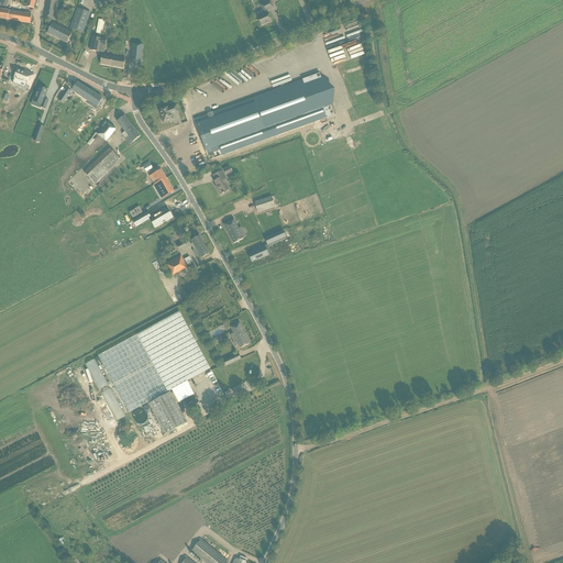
[(0,18),(30,24),(32,14),(10,11),(6,10),(6,8),(9,0),(0,0),(0,1),(0,18)]
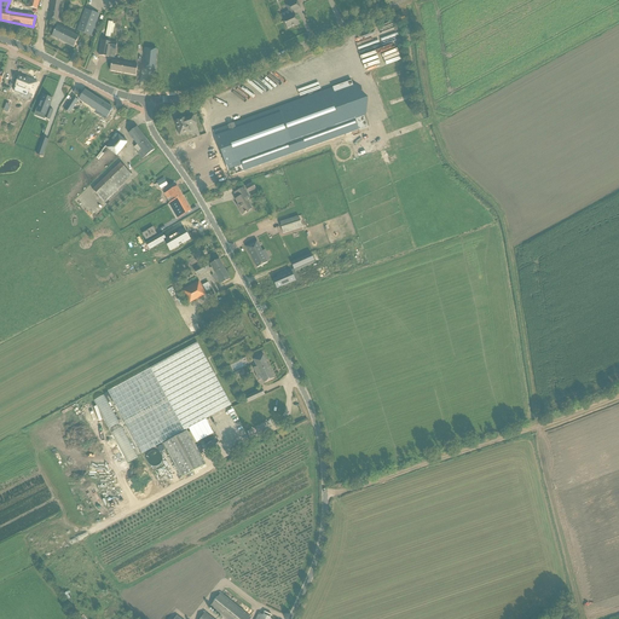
[(48,21),(58,22),(59,13),(61,13),(62,0),(51,0),(50,7),(51,7),(50,11),(48,21)]
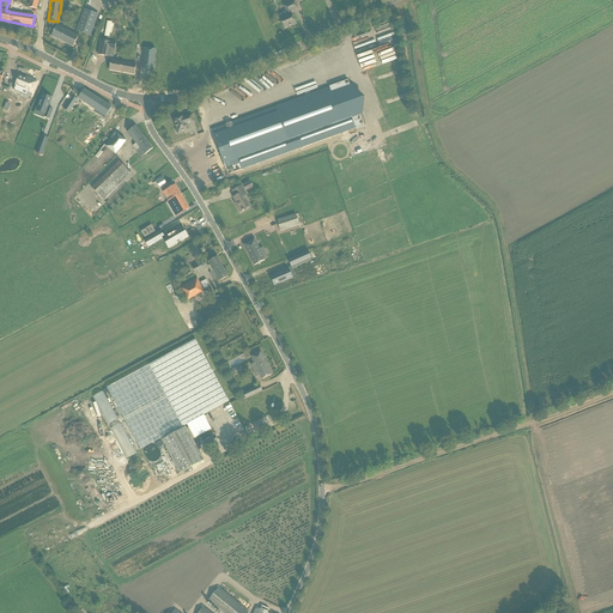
[(280,19),(281,23),(284,29),(291,25),(291,26),(296,24),(291,13),(290,11),(297,8),(295,1),(284,6),(287,13),(289,16),(280,19)]
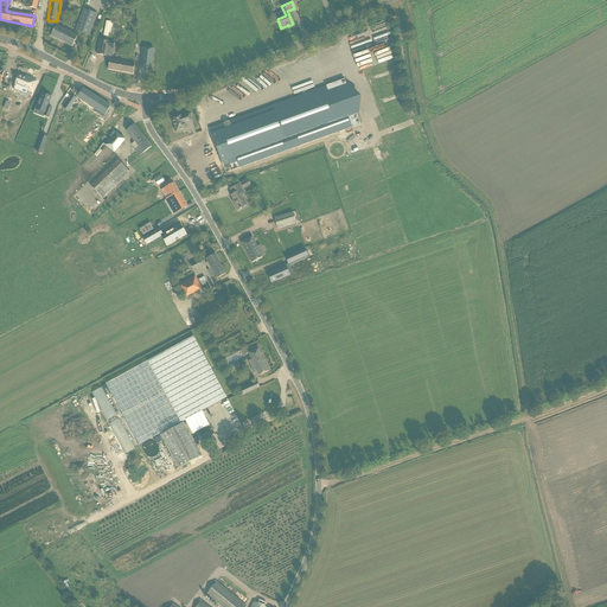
[(83,10),(76,30),(90,36),(97,14),(83,10)]
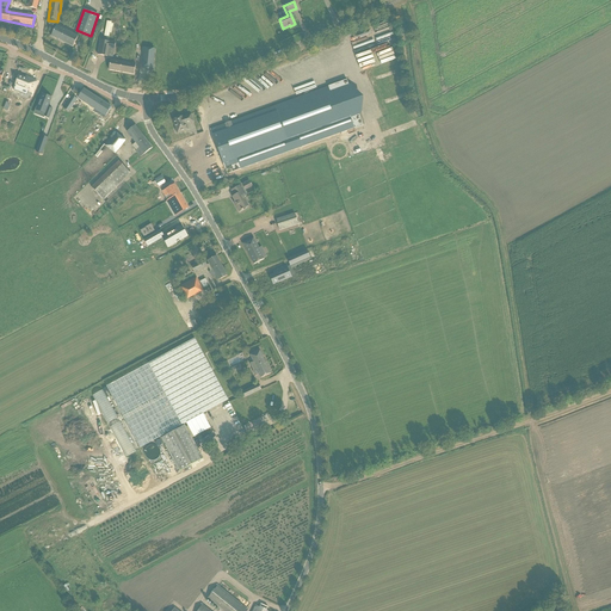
[(56,25),(54,31),(51,36),(73,47),(78,37),(56,25)]
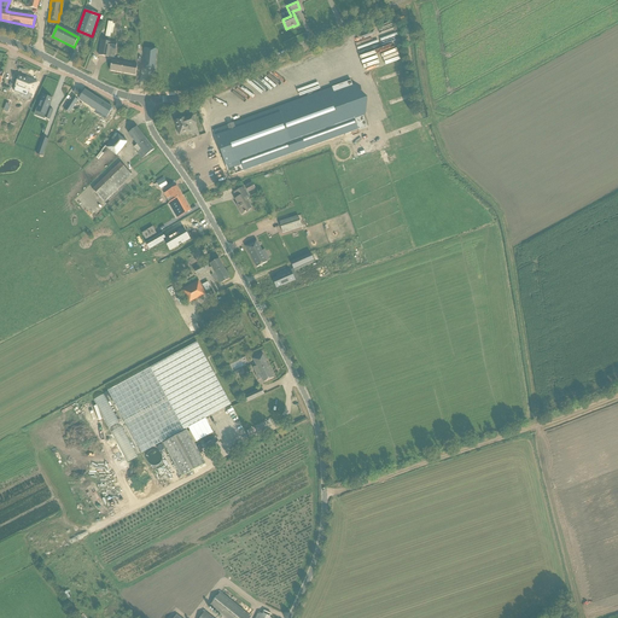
[(101,41),(99,56),(109,57),(110,48),(116,50),(117,44),(101,41)]
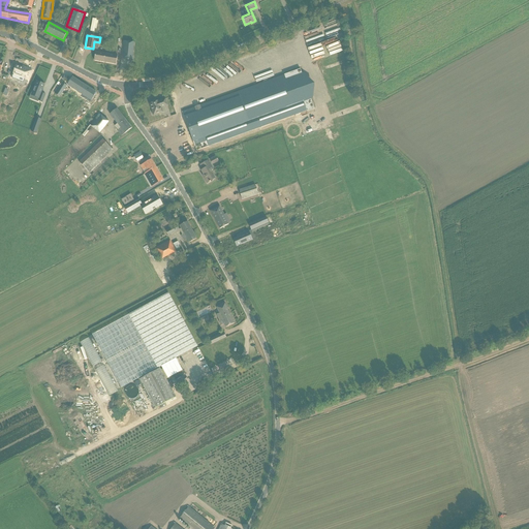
[(124,49),(123,59),(132,60),(135,42),(124,40),(123,48),(124,49)]
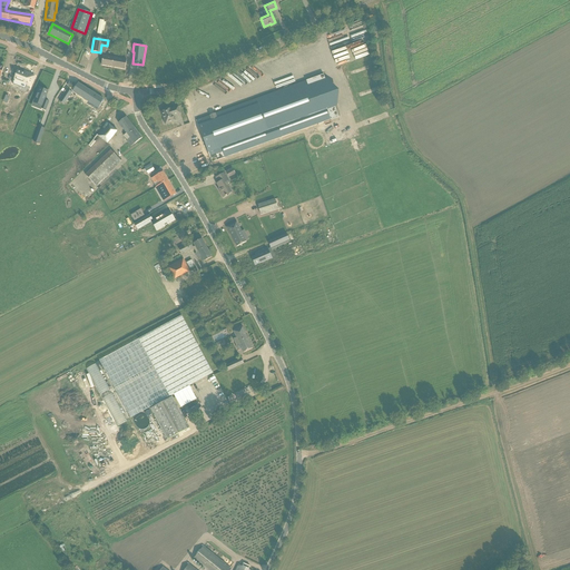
[(102,57),(101,65),(125,69),(126,64),(127,60),(104,56),(102,57)]
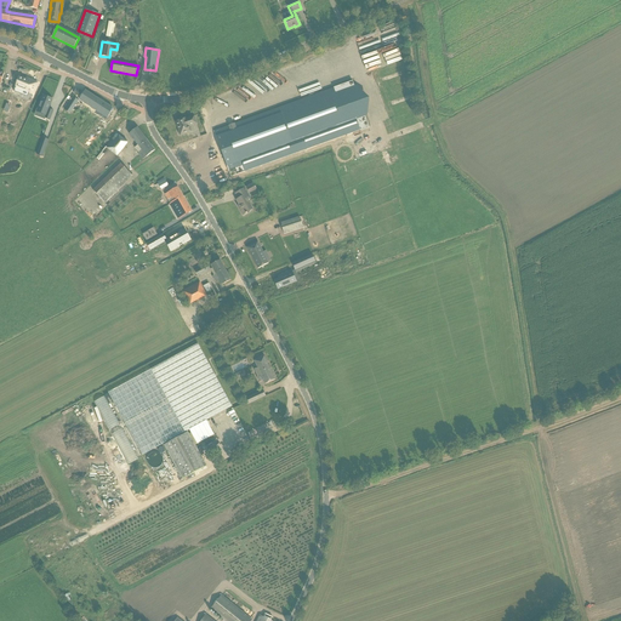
[(16,85),(13,90),(15,90),(22,93),(23,90),(33,95),(38,83),(28,78),(27,79),(20,75),(16,85)]
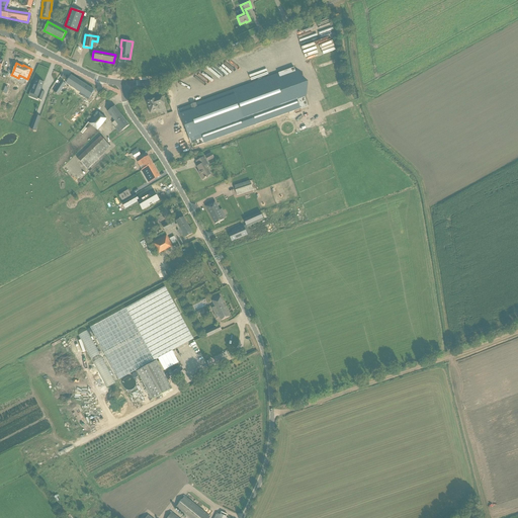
[(271,76),(179,109),(192,148),(284,114),(299,109),(308,106),(305,96),(303,97),(301,93),(303,92),(304,91),(305,89),(305,87),(305,84),(304,82),(303,80),(300,79),(299,78),(297,77),(295,77),(294,74),(295,73),(293,68),(278,73),(278,74),(271,76)]
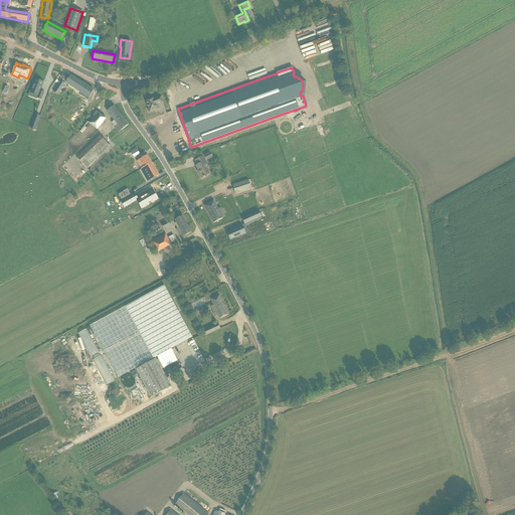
[(65,82),(63,86),(72,91),(73,89),(82,95),(81,97),(83,98),(88,101),(92,95),(94,91),(81,82),(70,75),(67,79),(65,82)]
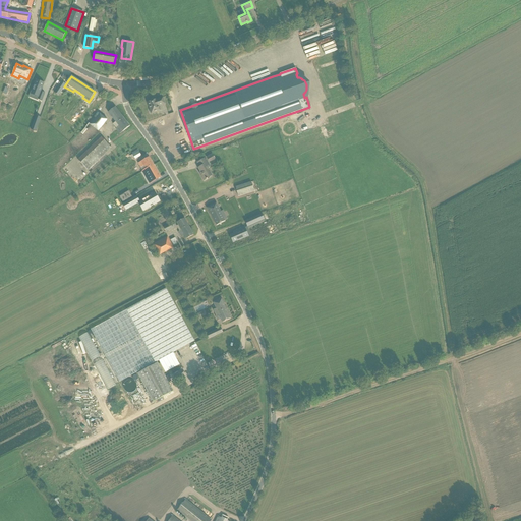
[(34,85),(31,95),(39,98),(38,99),(42,101),(45,93),(41,92),(40,91),(41,89),(42,89),(44,83),(36,80),(34,85)]
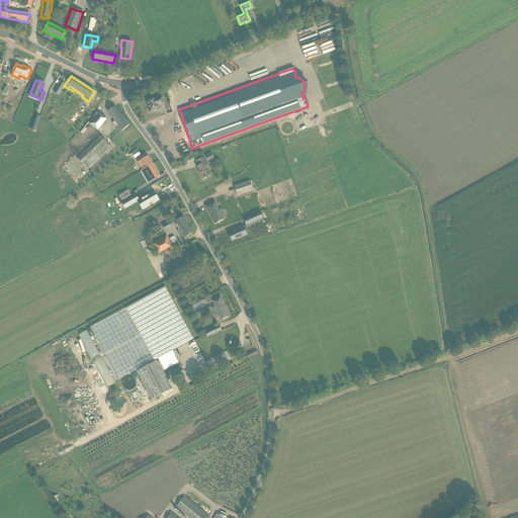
[(61,81),(54,92),(58,95),(59,95),(66,84),(61,81)]
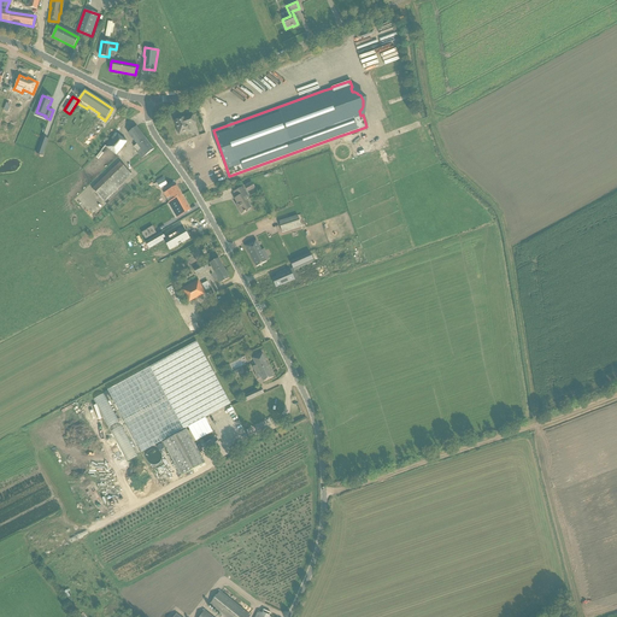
[(184,118),(175,122),(178,131),(180,131),(181,134),(191,131),(191,130),(189,131),(188,127),(197,123),(193,115),(189,117),(184,118)]
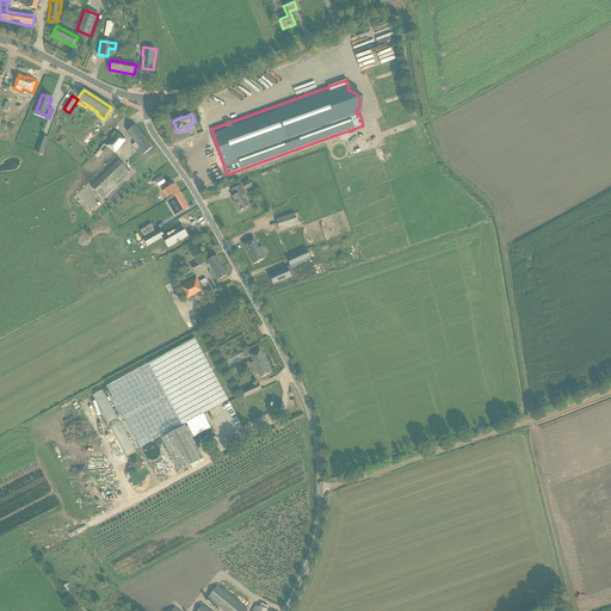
[(152,148),(135,125),(127,131),(140,148),(135,150),(140,158),(152,148)]
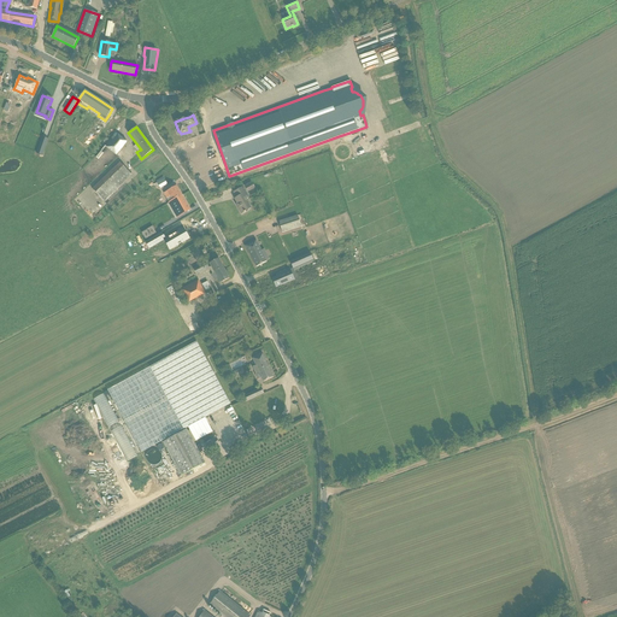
[(116,133),(105,146),(116,156),(121,151),(127,142),(116,133)]
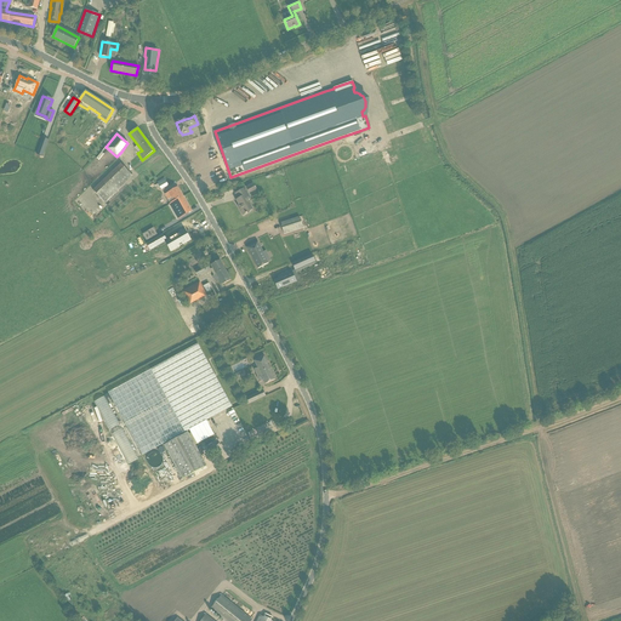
[(121,164),(93,191),(104,203),(132,176),(121,164)]
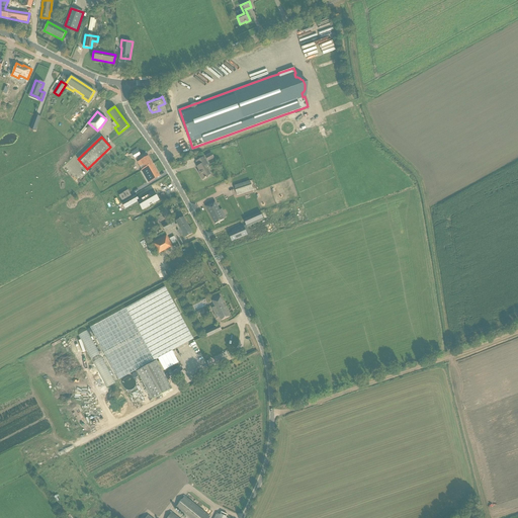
[(148,156),(138,162),(140,167),(143,165),(145,168),(153,164),(148,156)]
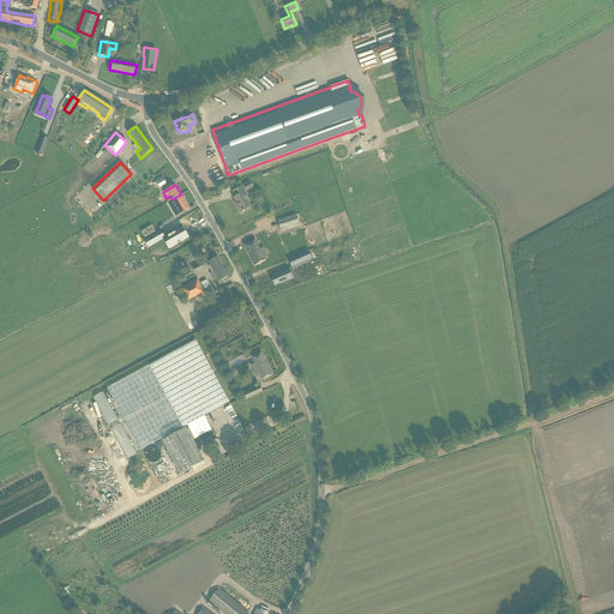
[(242,187),(233,192),(236,197),(234,198),(239,206),(238,208),(241,212),(250,208),(245,199),(247,198),(246,196),(244,197),(242,194),(245,192),(242,187)]
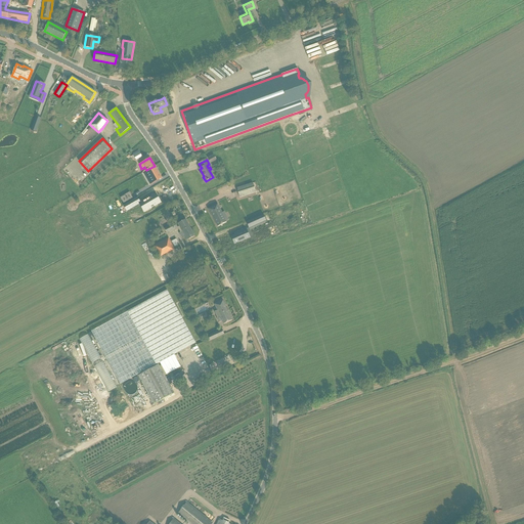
[(143,172),(143,173),(144,172),(147,179),(149,178),(153,183),(157,181),(156,180),(157,179),(158,181),(162,178),(155,166),(146,170),(143,172)]
